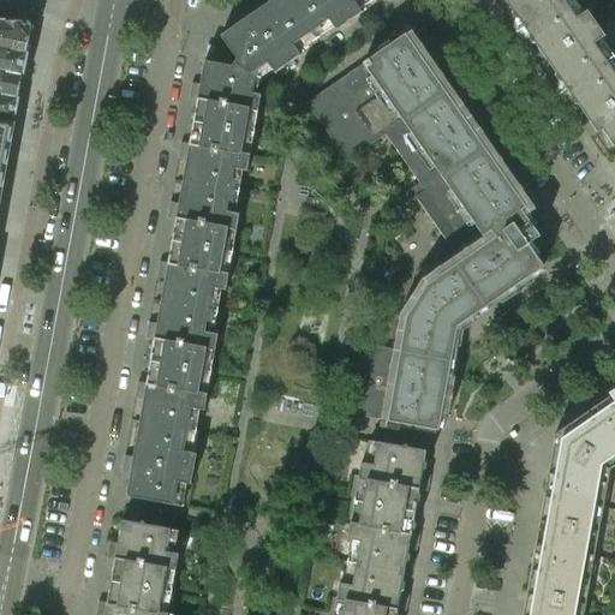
[(236,59),(234,63),(258,79),(272,70),(274,73),(299,55),(297,52),(315,40),(286,0),(272,0),(252,13),(248,6),(234,16),(239,23),(220,36),(236,59)]
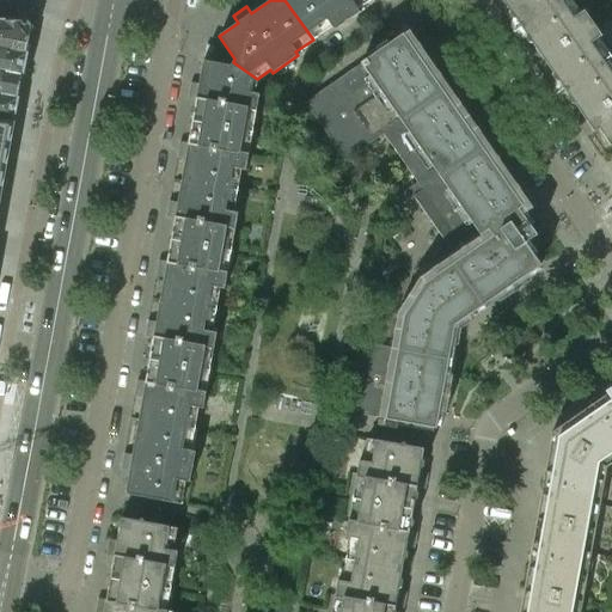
[(357,10),(369,0),(285,0),(313,40),(331,28),(334,30),(360,13),(357,10)]
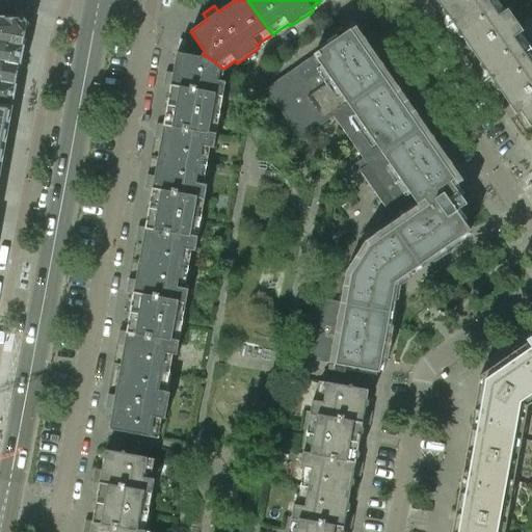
[(485,0),(427,0),(435,11),(442,7),(443,9),(442,12),(445,17),(448,18),(452,23),(485,0)]
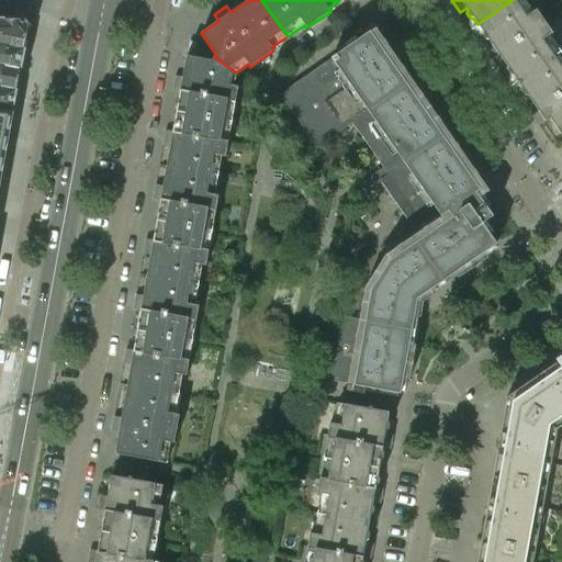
[(542,40),(549,35),(552,33),(536,10),(526,17),(516,1),(516,0),(513,0),(478,24),(483,32),(482,35),(485,40),(489,40),(490,42),(483,46),(492,58),(498,54),(507,67),(506,70),(509,75),(513,75),(517,81),(561,52),(560,51),(553,55),(542,40)]
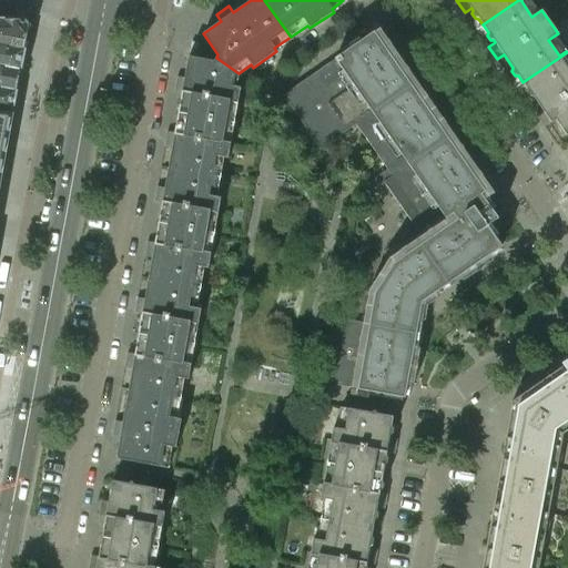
[(23,20),(0,19),(0,46),(24,51),(29,27),(23,20)]
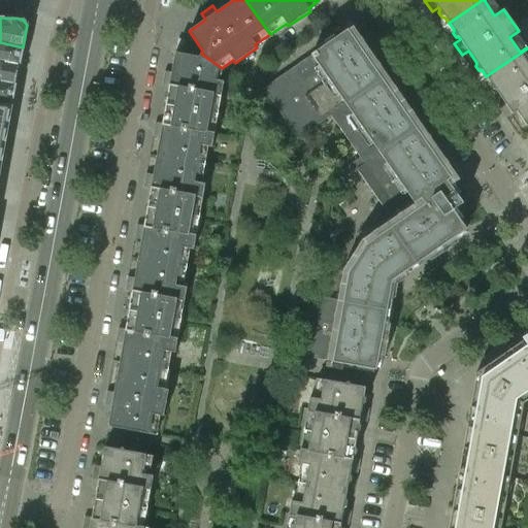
[(451,177),(348,29),(263,89),(297,138),(330,116),(359,158),(349,165),(354,172),(357,170),(389,218),(361,237),(349,302),(309,295),(298,356),(375,369),(392,281),(466,229),(453,209),(462,202),(447,180),(451,177)]
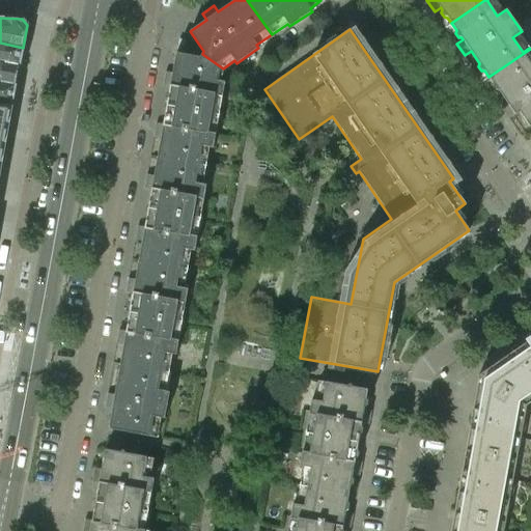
[(23,48),(0,43),(0,63),(20,67),(23,48)]
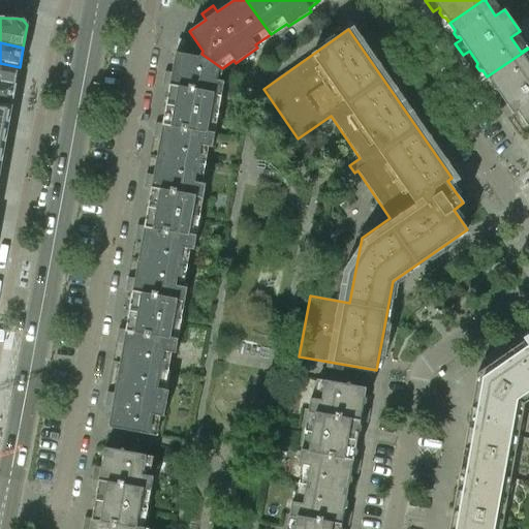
[(528,51),(528,49),(487,76),(491,83),(491,86),(493,90),(496,91),(505,102),(499,106),(506,118),(517,111),(528,128),(528,127),(528,51)]
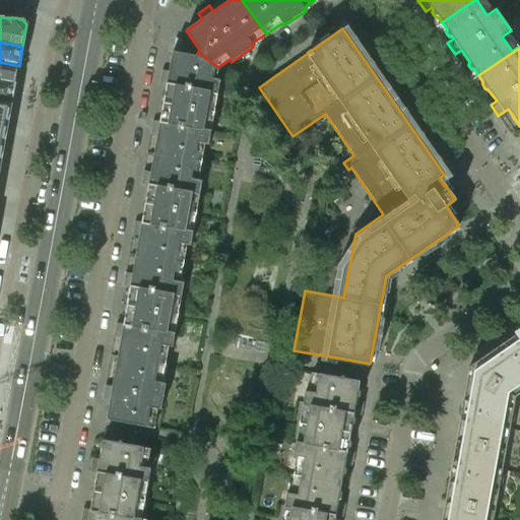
[(167,84),(163,103),(214,112),(220,80),(216,79),(218,67),(198,53),(195,56),(172,52),(169,71),(161,70),(159,83),(167,84)]
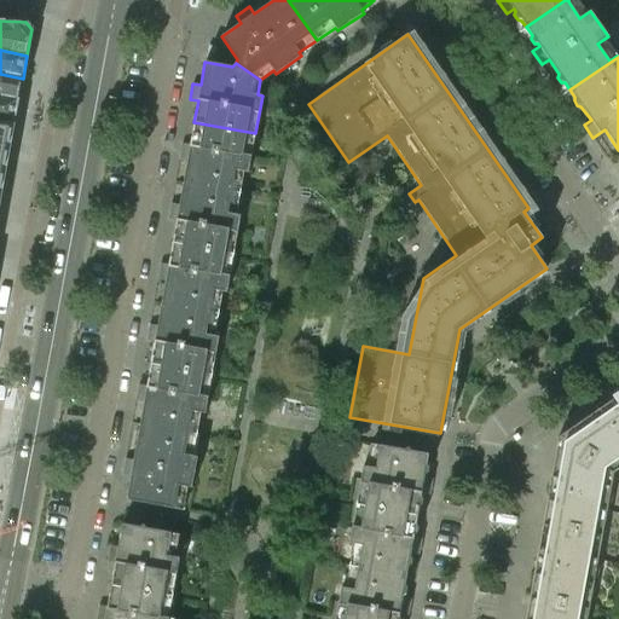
[(23,79),(0,74),(0,98),(18,102),(23,79)]
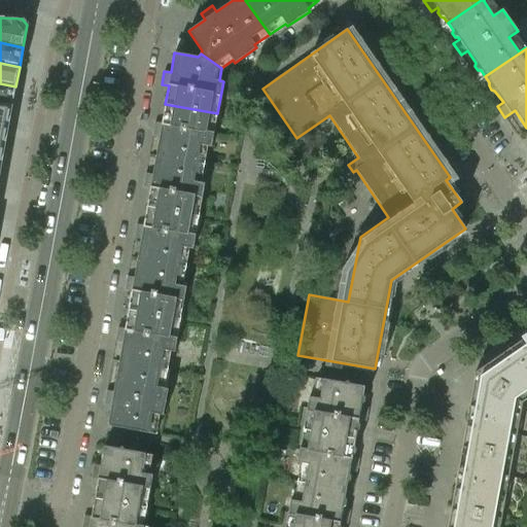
[(15,86),(0,83),(0,103),(12,105),(15,86)]
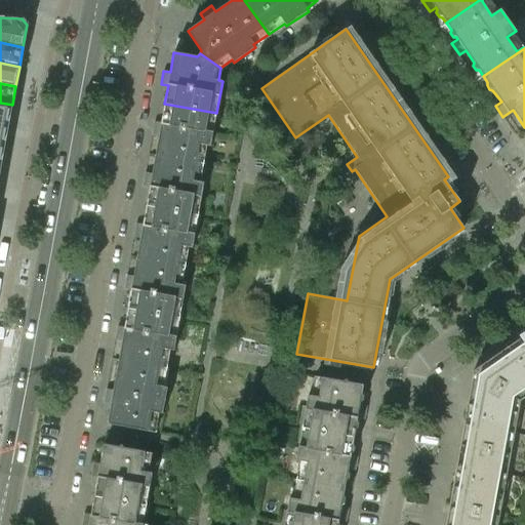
[(0,169),(12,105),(0,103),(0,169)]
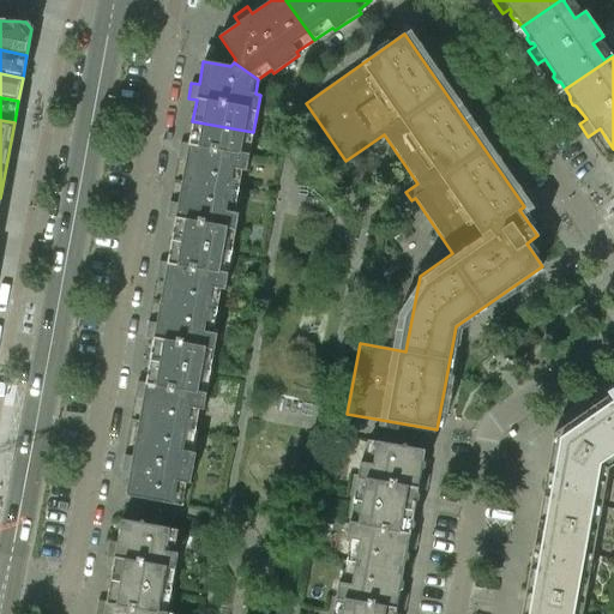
[(180,143),(178,158),(186,160),(182,181),(229,190),(234,169),(246,172),(253,132),(192,121),(188,144),(180,143)]
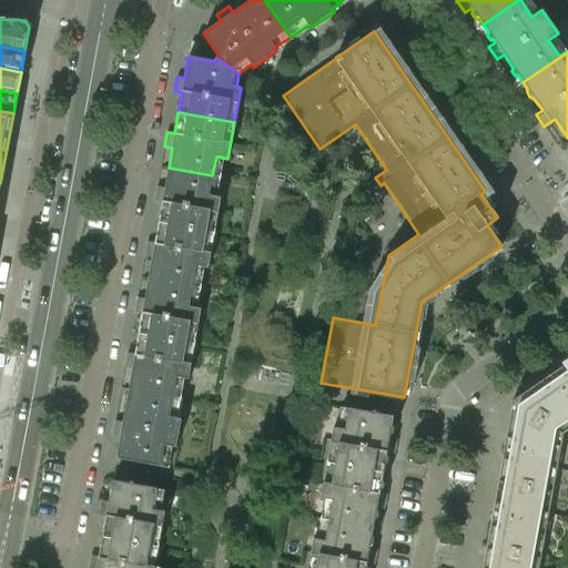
[(164,188),(156,186),(154,201),(162,203),(159,223),(214,233),(221,198),(209,195),(212,175),(169,168),(164,188)]
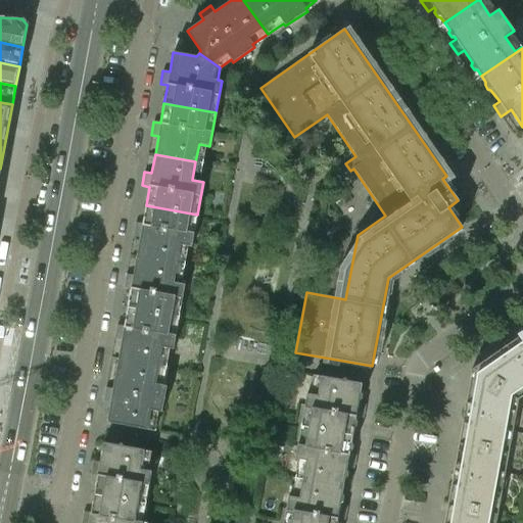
[(135,223),(133,236),(140,237),(136,257),(177,265),(181,245),(191,247),(197,215),(146,205),(142,224),(135,223)]
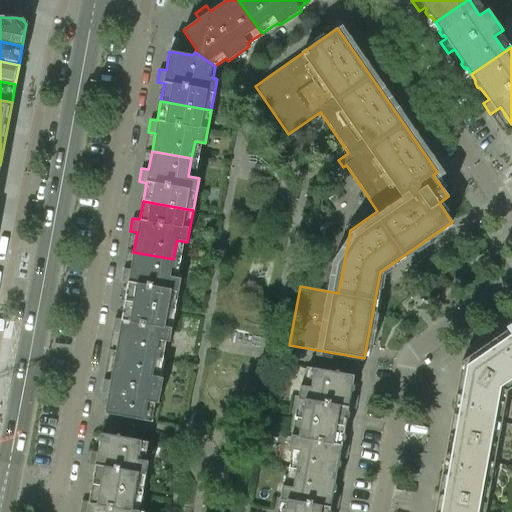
[(130,270),(123,268),(121,281),(128,283),(125,301),(175,309),(181,278),(170,276),(173,259),(133,252),(130,270)]
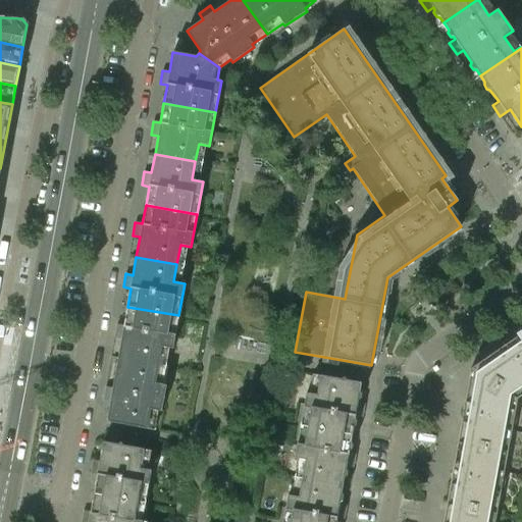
[(116,324),(114,337),(121,338),(117,358),(158,365),(162,347),(172,349),(178,315),(127,307),(123,325),(116,324)]
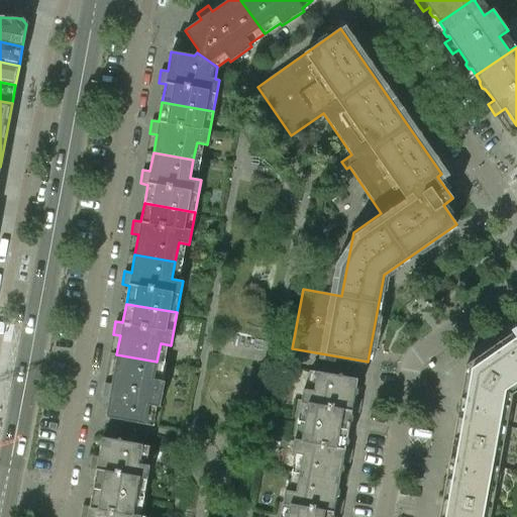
[(516,391),(516,329),(508,335),(512,340),(497,351),(494,345),(466,366),(512,395),(516,391)]
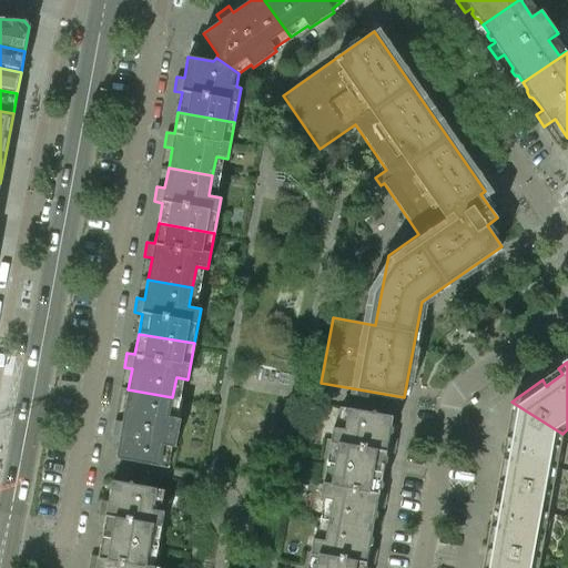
[(122,422),(114,421),(112,435),(120,437),(115,458),(168,468),(172,446),(175,447),(181,418),(169,416),(172,397),(128,389),(122,422)]
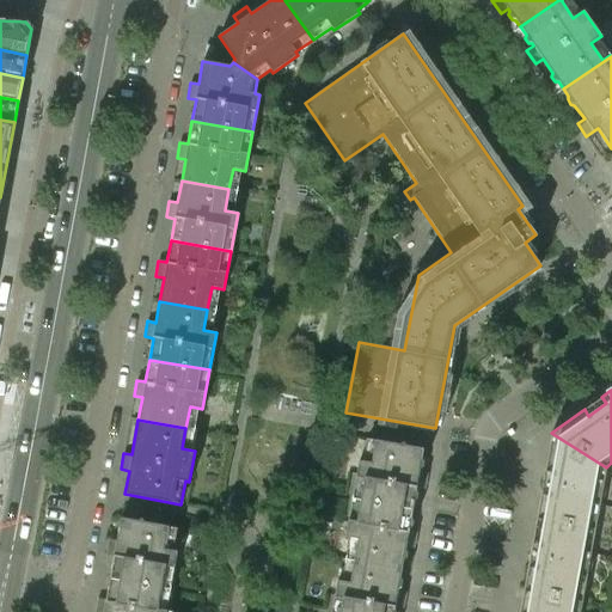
[(594,528),(606,467),(551,433),(544,471),(551,473),(548,494),(540,493),(536,518),(594,528)]
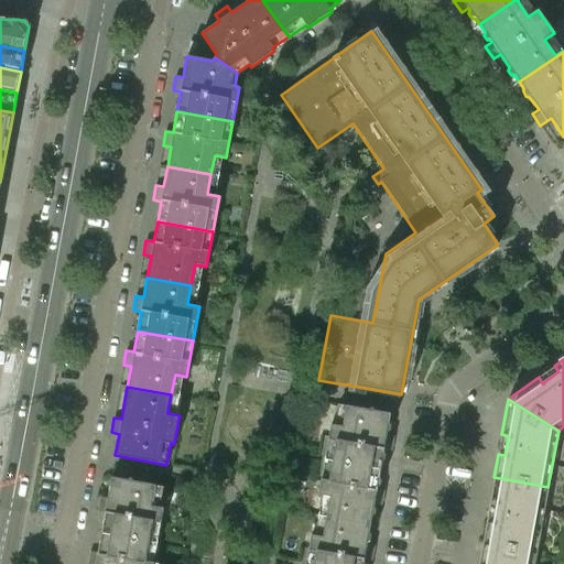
[(368,410),(346,405),(342,426),(331,424),(324,458),(380,468),(381,462),(384,459),(384,455),(383,452),(383,449),(391,451),(393,436),(386,434),(387,432),(389,430),(390,425),(388,422),(390,413),(373,411),(371,408),(368,410)]
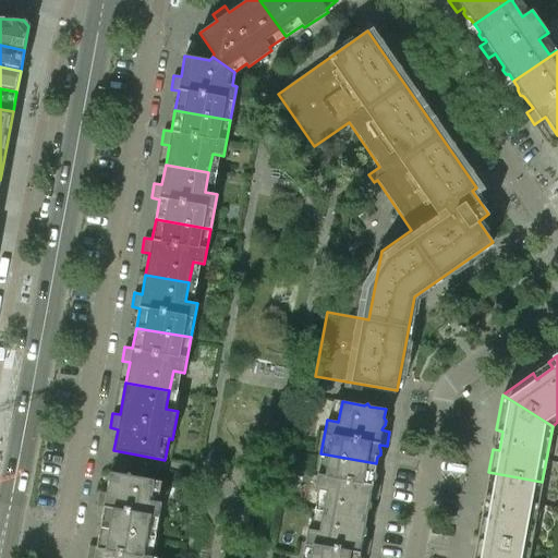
[(376,463),(320,453),(314,488),(326,490),(323,510),(366,519),(367,510),(371,508),(372,504),(370,501),(370,498),(377,499),(380,485),(372,484),(373,482),(375,480),(376,475),(374,472),(376,463)]
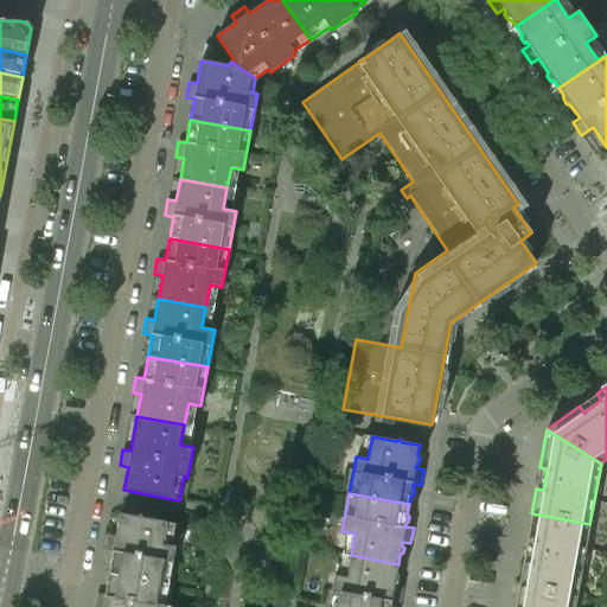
[(141,517),(120,513),(115,536),(107,535),(104,550),(113,551),(109,574),(168,585),(176,547),(163,544),(167,522),(144,517),(142,515),(141,517)]
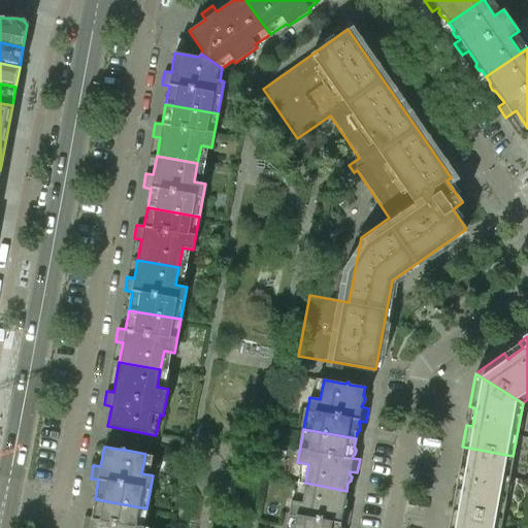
[(502,519),(509,476),(513,456),(462,447),(458,469),(464,470),(461,489),(455,488),(451,509),(502,519)]
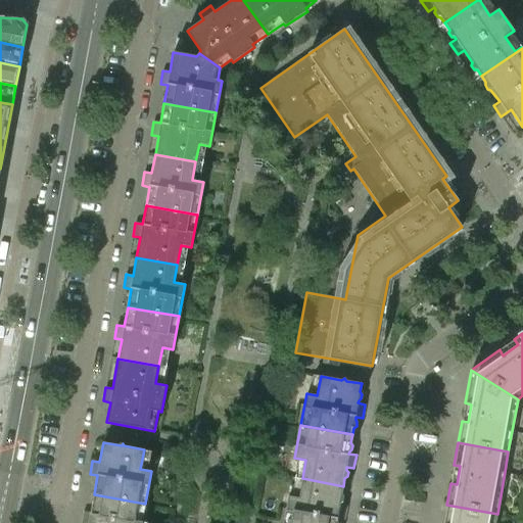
[(343,486),(302,478),(298,497),(288,495),(282,522),(337,522),(337,521),(337,519),(344,520),(346,507),(339,505),(340,503),(342,501),(343,496),(341,494),(343,486)]
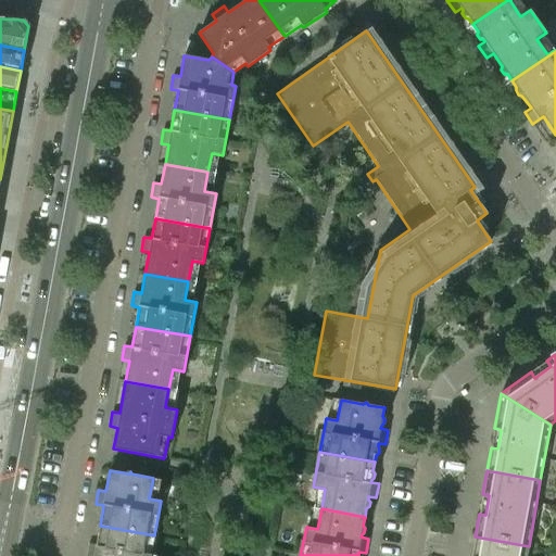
[(88,544),(86,555),(150,555),(154,535),(100,526),(96,545),(88,544)]
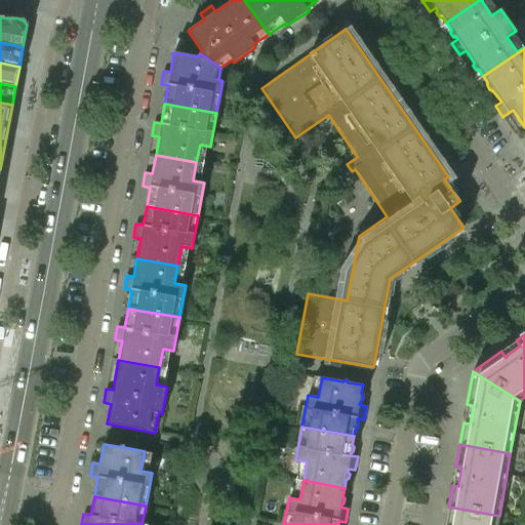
[(496,524),(498,516),(499,516),(448,507),(444,524),(496,524)]
